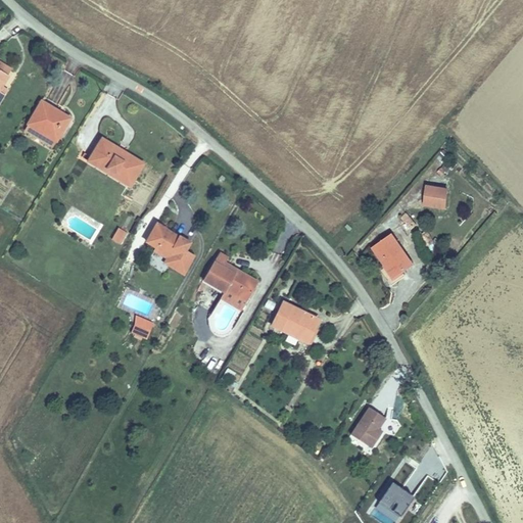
[(41,100),(27,124),(54,141),(65,122),(52,113),(55,109),(41,100)]
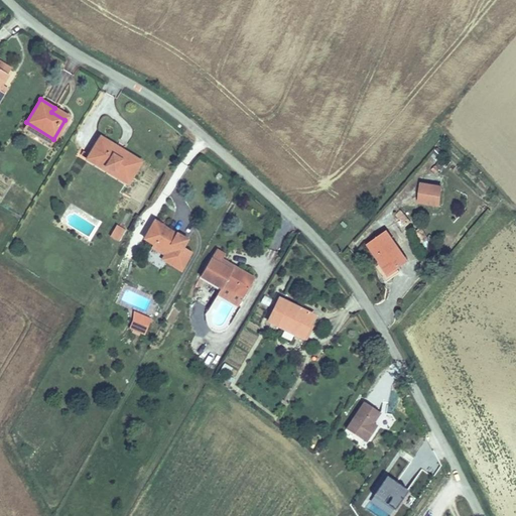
[(83,149),(80,154),(128,181),(141,158),(97,135),(89,151),(83,149)]
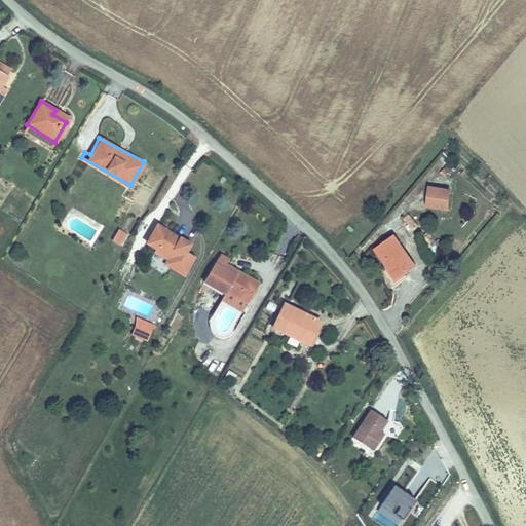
[(425,209),(449,212),(452,190),(428,186),(425,209)]
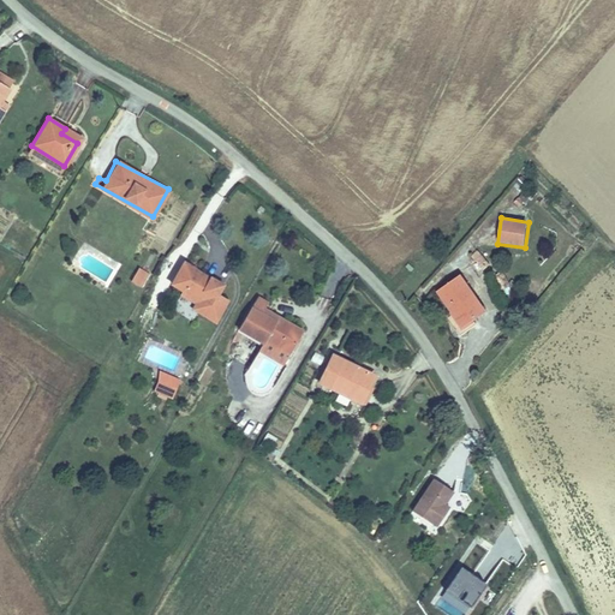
[(219,287),(224,279),(187,255),(175,274),(186,280),(185,284),(196,291),(191,299),(215,315),(228,293),(219,287)]
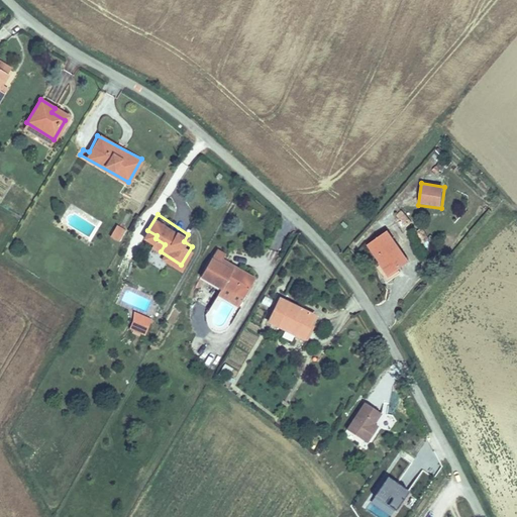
[(117,225),(110,236),(119,242),(126,230),(117,225)]
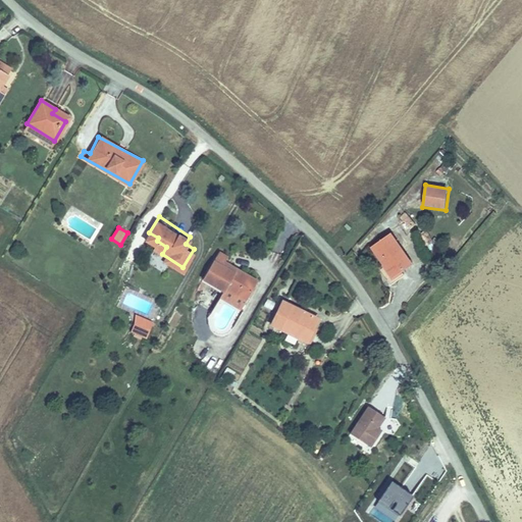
[(414,270),(395,238),(375,250),(395,281),(414,270)]
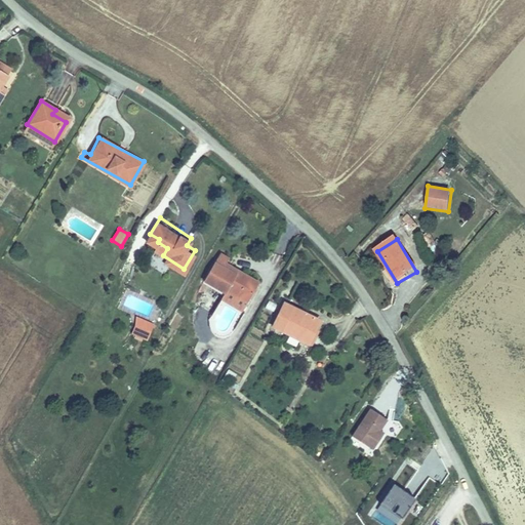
[(220,253),(216,259),(236,272),(240,266),(220,253)]
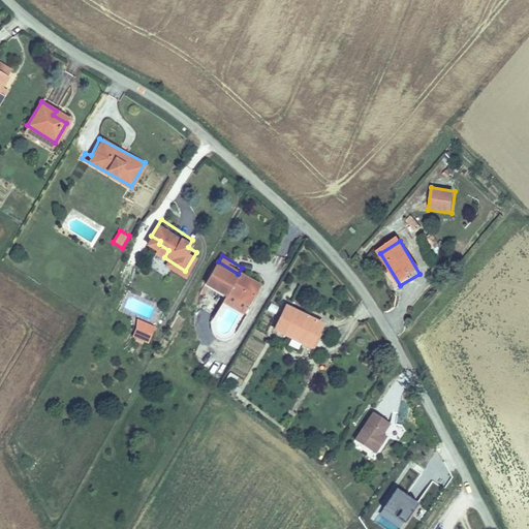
[(262,283),(242,268),(238,274),(218,261),(209,276),(228,289),(232,285),(252,299),(262,283)]
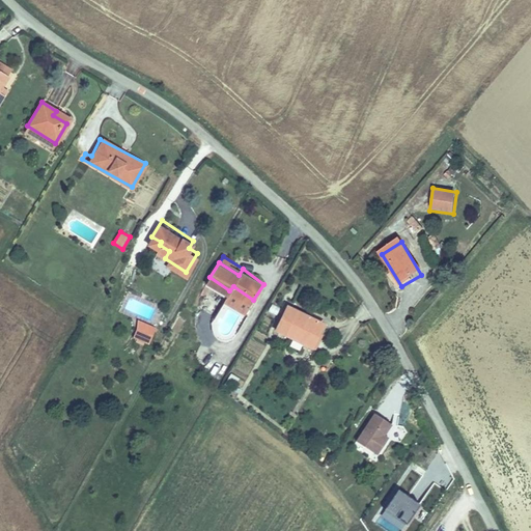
[(230,304),(224,300),(214,314),(219,319),(230,304)]
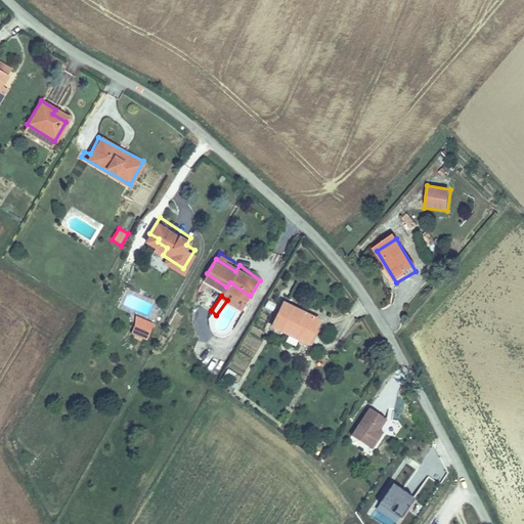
[(286,299),(274,322),(311,342),(318,330),(316,328),(320,317),(286,299)]
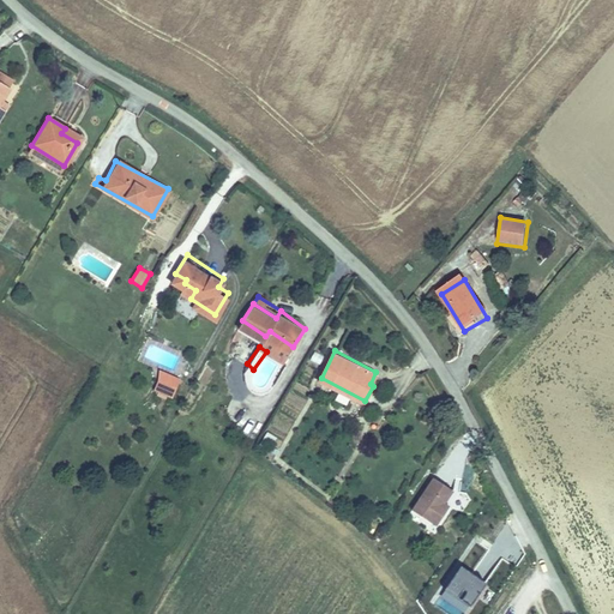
[(156,371),(151,379),(170,391),(175,383),(156,371)]
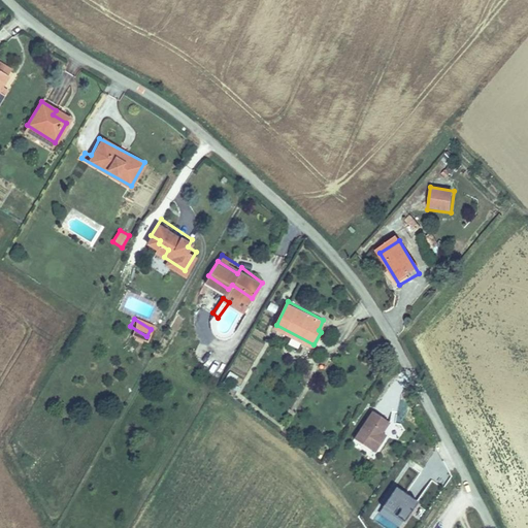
[(228,372),(224,383),(232,387),(237,376),(228,372)]
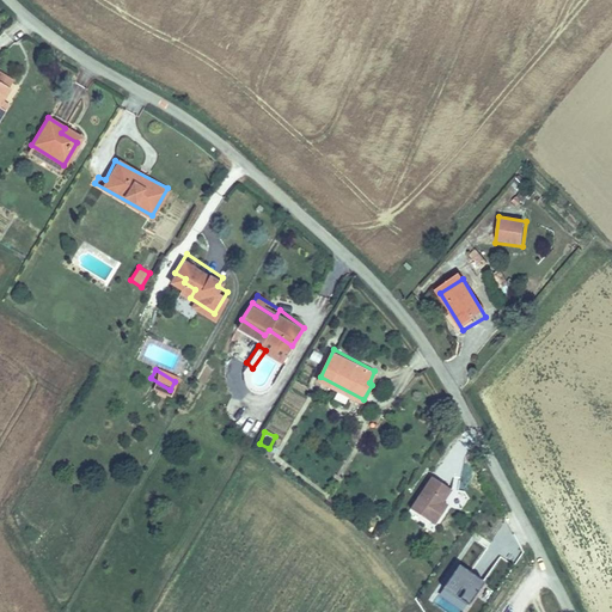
[(436,477),(415,512),(439,526),(451,509),(446,503),(456,489),(436,477)]
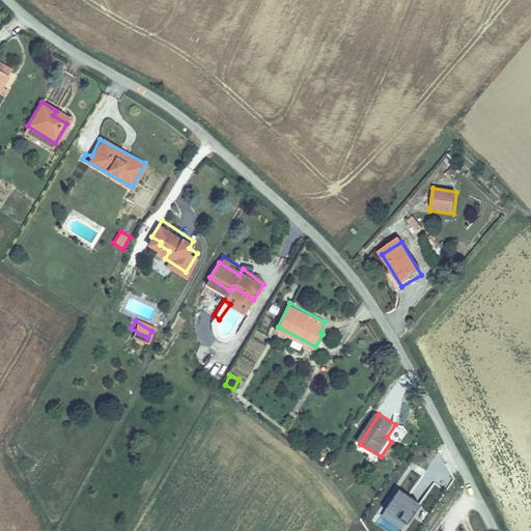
[(397,492),(376,523),(389,530),(401,530),(419,506),(397,492)]
